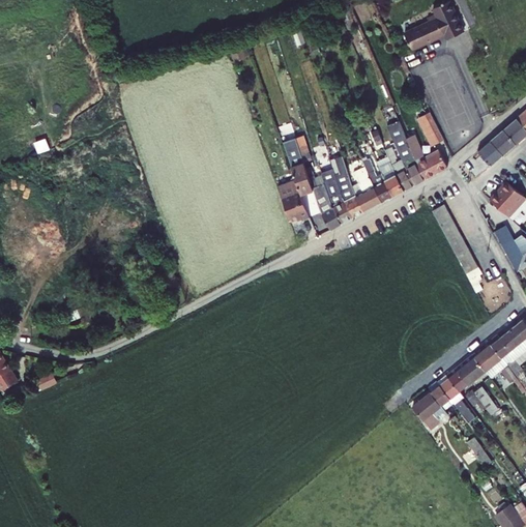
[(464,35),(450,5),(444,8),(458,38),(464,35)]
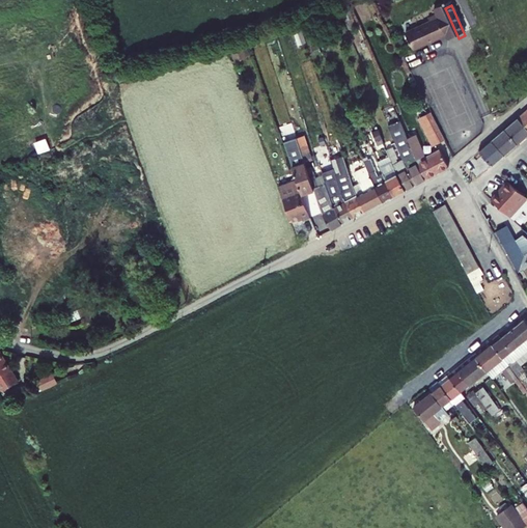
[(459,38),(445,8),(435,12),(437,18),(430,22),(431,25),(406,36),(413,53),(446,37),(448,43),(459,38)]
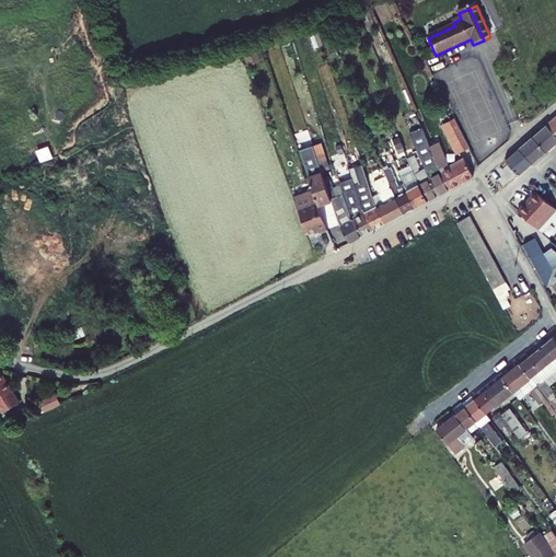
[(321,47),(315,31),(308,33),(314,49),(321,47)]
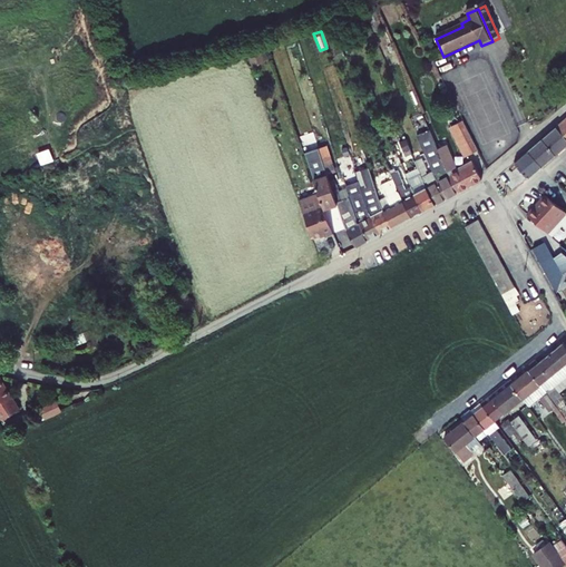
[(458,192),(448,175),(441,179),(438,173),(441,170),(432,150),(430,152),(425,138),(423,137),(418,125),(412,127),(433,175),(446,198),(458,192)]
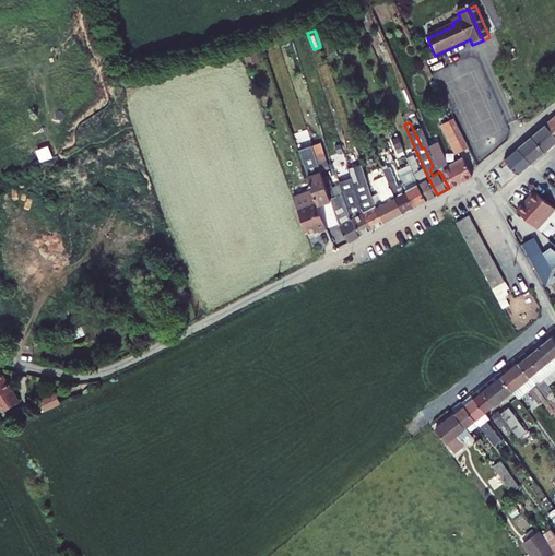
[(455,122),(447,127),(459,151),(467,146),(455,122)]
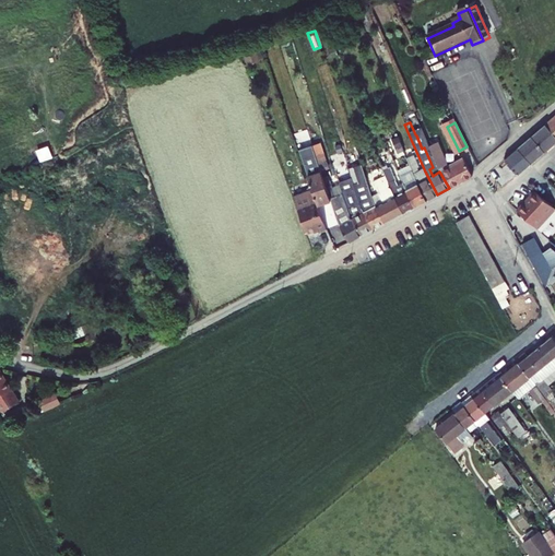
[(554,133),(546,123),(532,135),(545,152),(554,143),(554,133)]
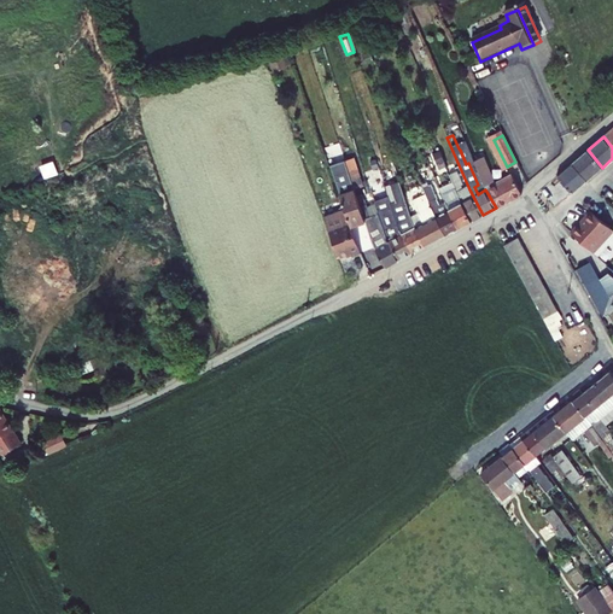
[(507,167),(494,140),(489,142),(503,169),(507,167)]
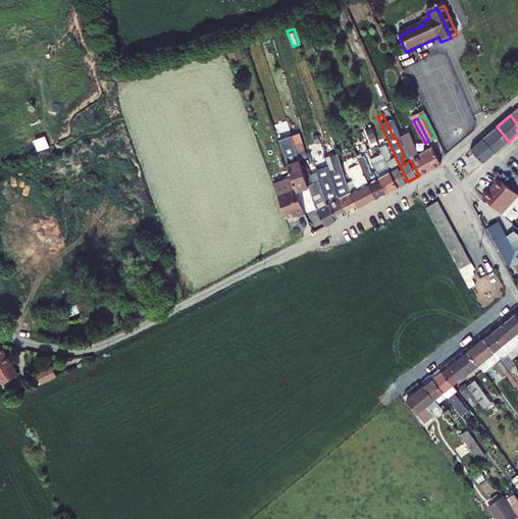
[(315,127),(312,119),(302,122),(304,132),(315,127)]
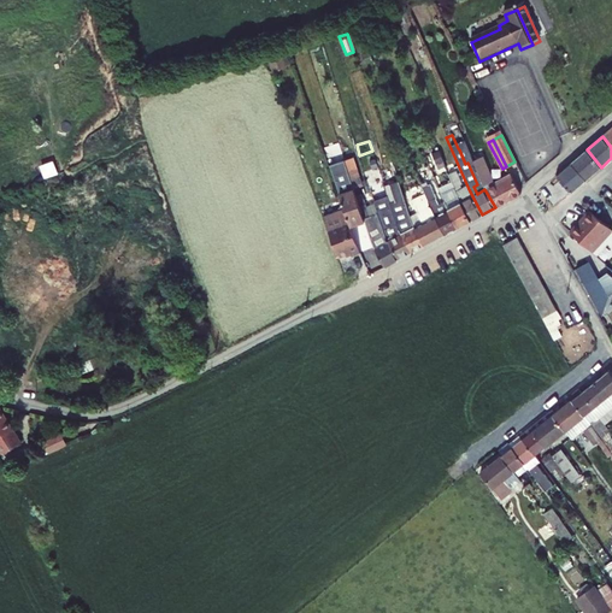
[(601,168),(587,149),(570,163),(586,181),(601,168)]
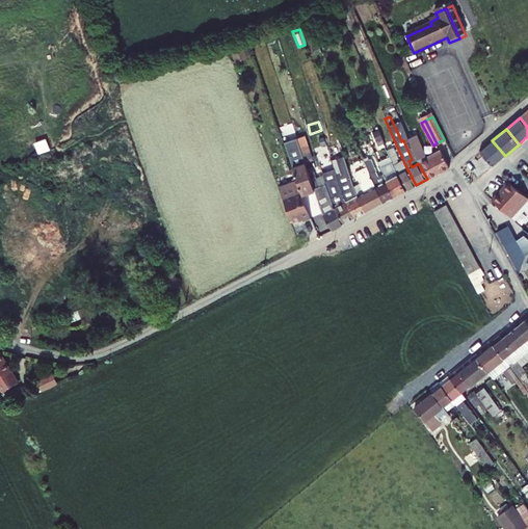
[(32,144),(36,155),(48,151),(44,140),(32,144)]
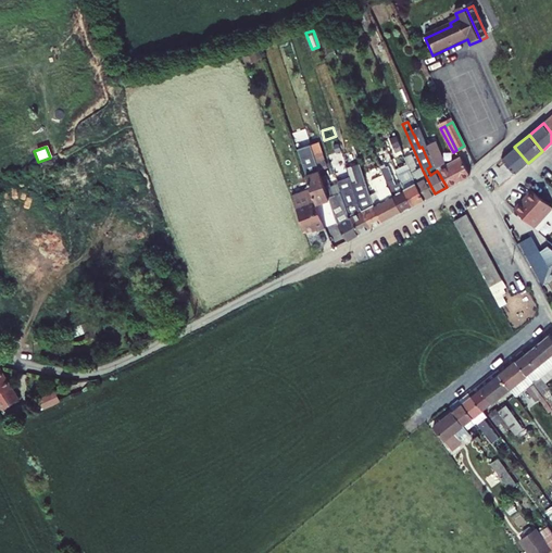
[(515,175),(528,163),(514,147),(501,159),(515,175)]
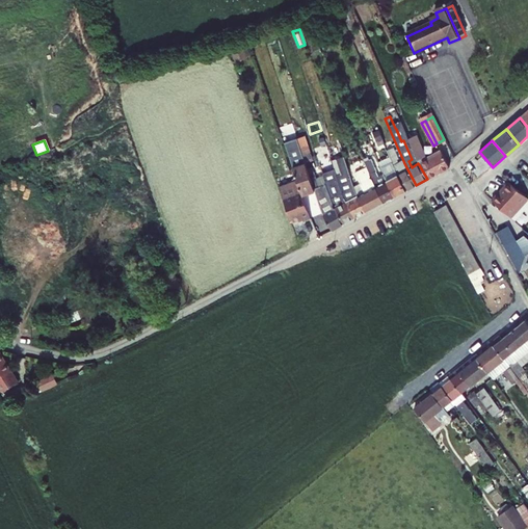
[(314,187),(298,141),(292,143),(300,169),(295,172),(297,179),(304,197),(316,193),(314,187)]
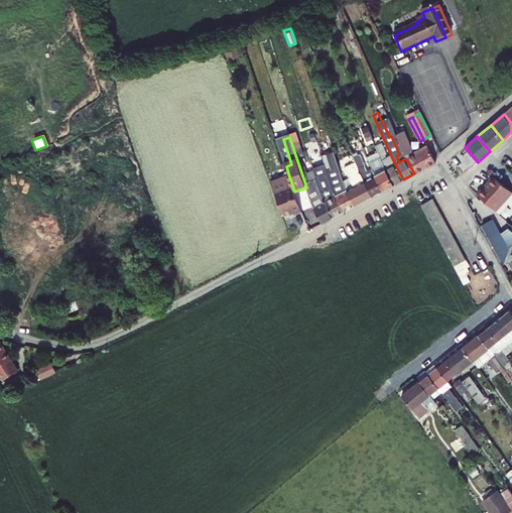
[(414,173),(434,162),(426,147),(405,158),(414,173)]
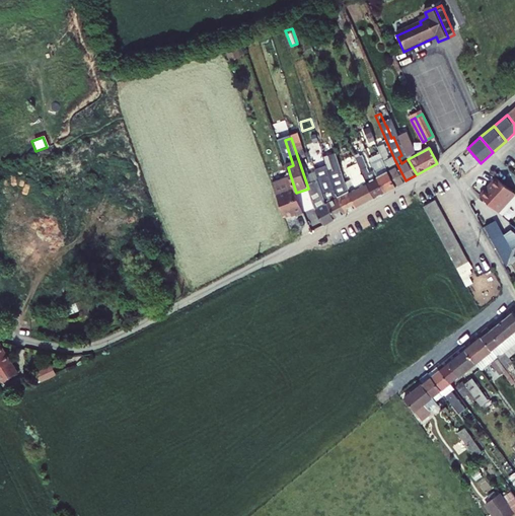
[(385,192),(377,176),(373,170),(369,172),(361,156),(359,157),(357,154),(354,155),(355,157),(354,158),(357,164),(374,198),(385,192)]
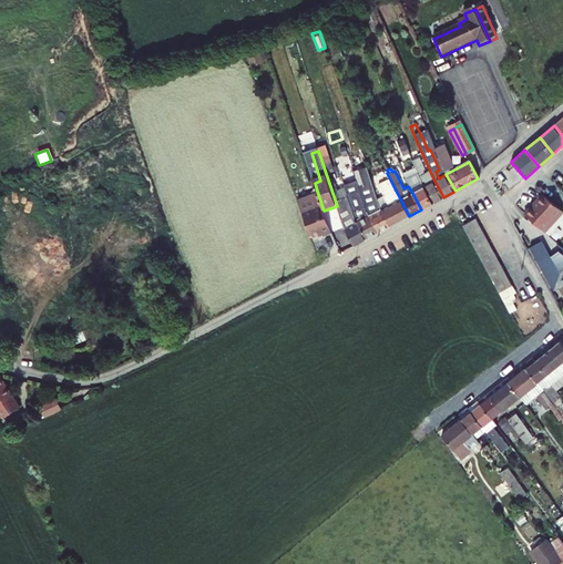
[(360,193),(369,216),(377,233),(390,226),(381,209),(378,202),(367,171),(359,173),(364,190),(359,191),(360,193)]
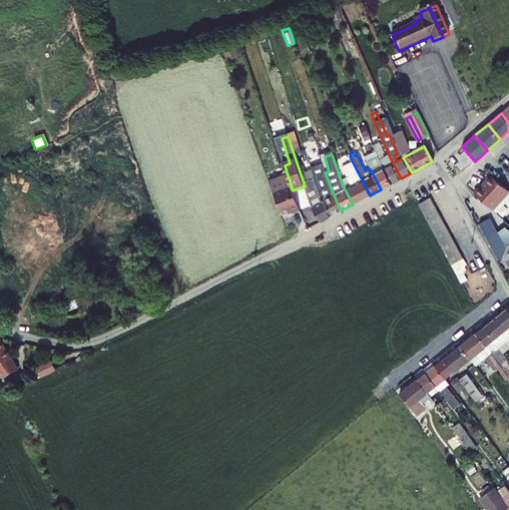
[(380,163),(382,169),(391,184),(401,178),(390,157),(380,163)]
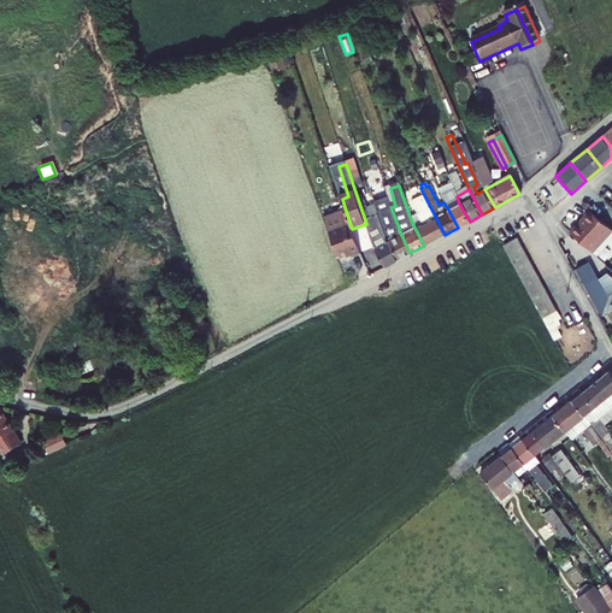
[(422,224),(415,228),(424,246),(445,235),(424,195),(410,201),(422,224)]
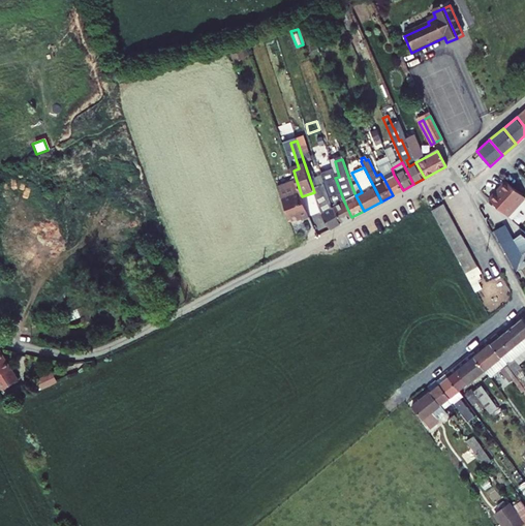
[(403,190),(394,175),(384,180),(393,195),(403,190)]
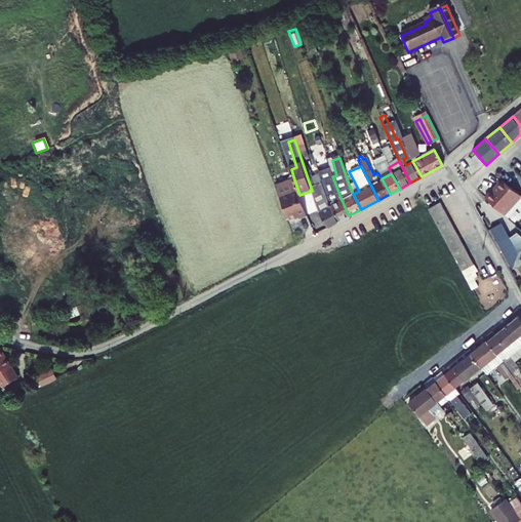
[(307,215),(299,195),(293,176),(274,184),(287,217),(297,214),(298,218),(307,215)]
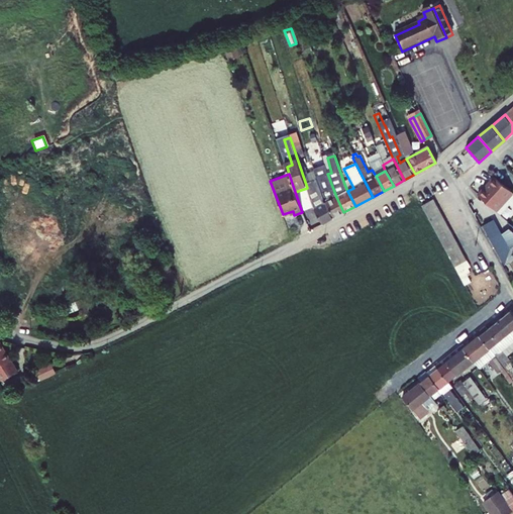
[(329,201),(324,204),(332,218),(343,212),(336,197),(328,176),(319,182),(325,196),(327,195),(329,201)]
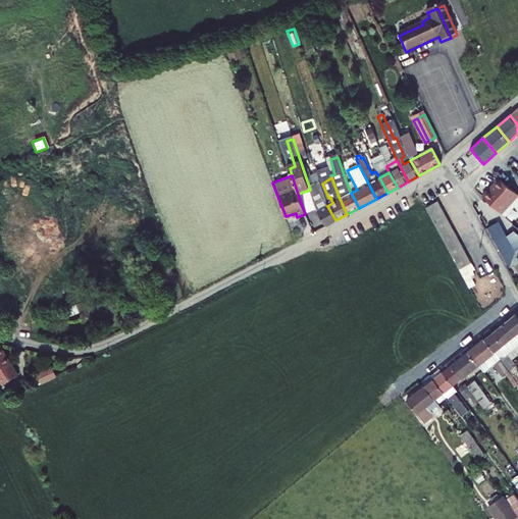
[(517,197),(517,196),(499,178),(482,196),(502,214),(517,197)]
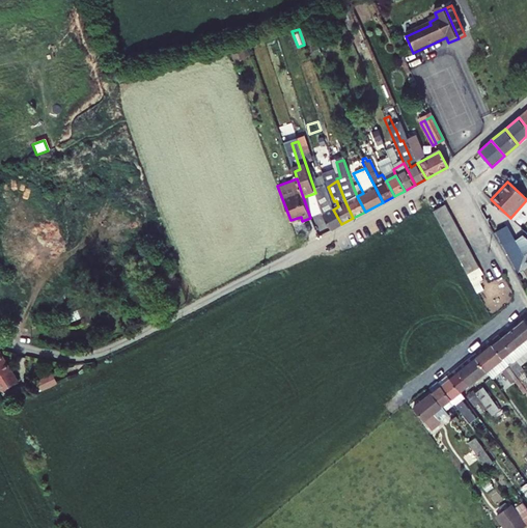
[(333,210),(325,183),(313,187),(315,193),(321,209),(331,229),(341,224),(333,210)]
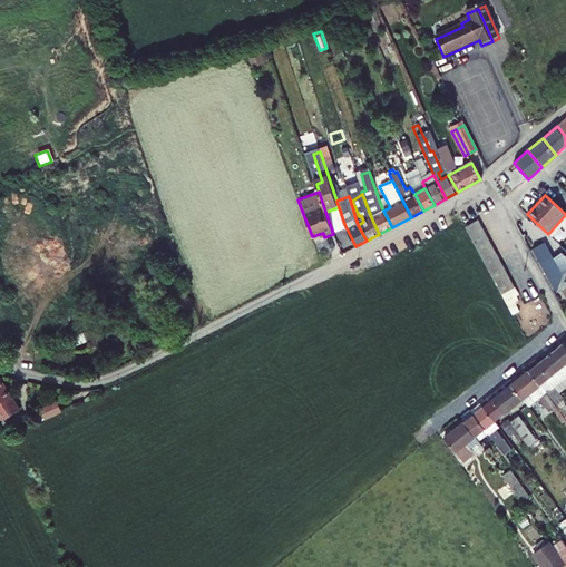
[(479,222),(466,230),(503,296),(515,290),(479,222)]
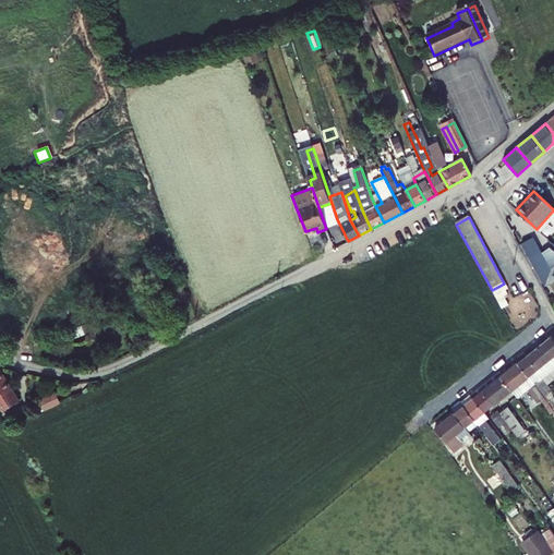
[(531,240),(520,245),(542,287),(548,270),(531,240)]
